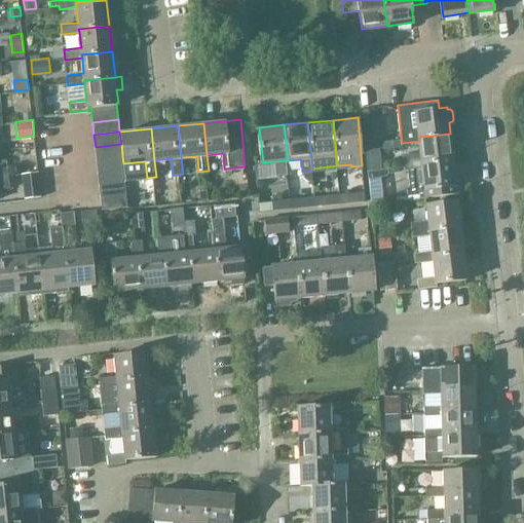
[(410,167),(422,166),(422,162),(453,159),(450,134),(419,137),(419,141),(421,152),(404,154),(406,167),(410,167)]
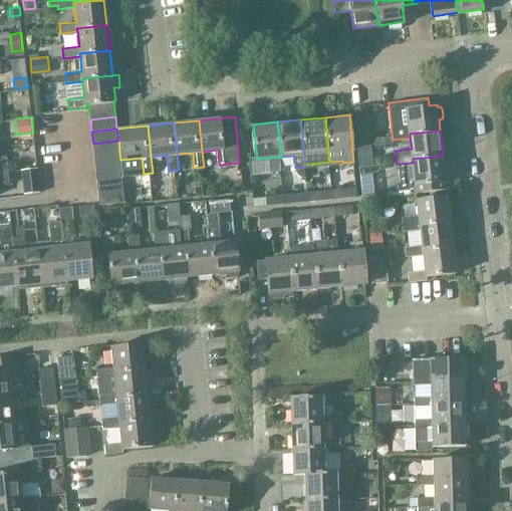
[(372,153),(370,139),(357,140),(359,155),(372,153)]
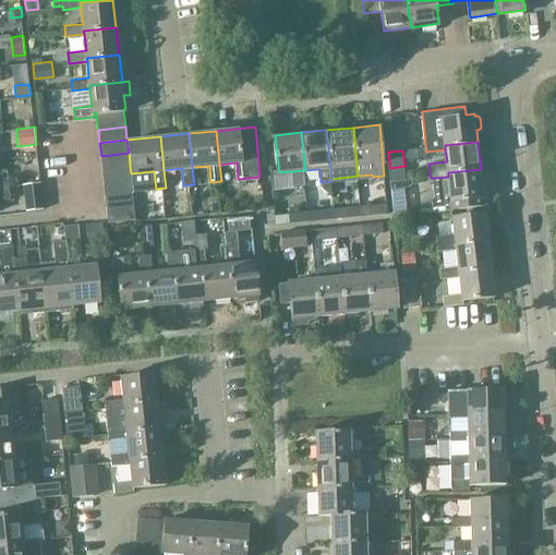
[(130,166),(129,153),(101,156),(103,169),(130,166)]
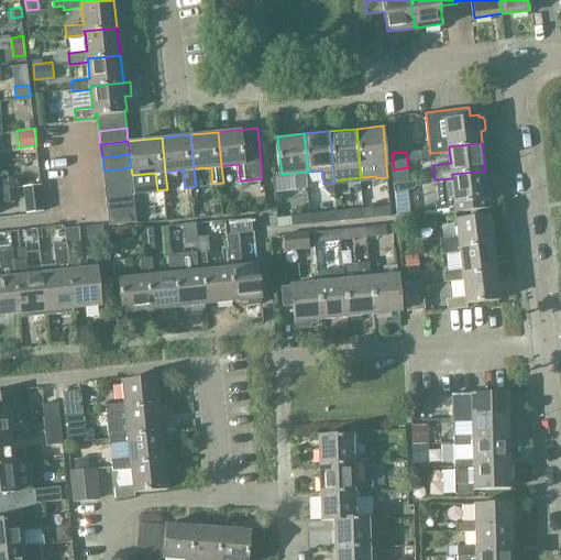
[(132,180),(132,175),(131,167),(103,171),(105,183),(132,180)]
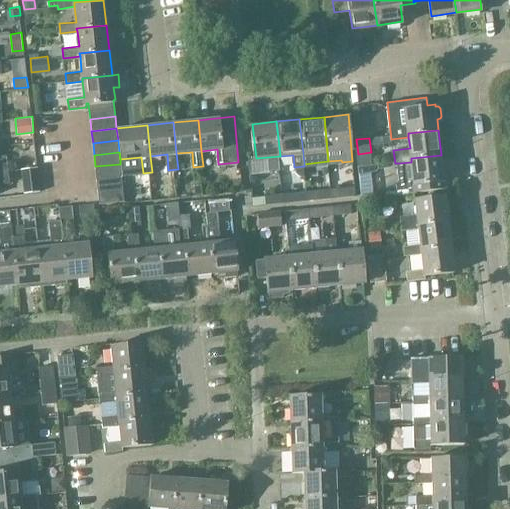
[(441,156),(441,155),(411,158),(411,162),(399,163),(401,179),(397,184),(398,189),(409,188),(409,192),(450,187),(446,156),(441,156)]
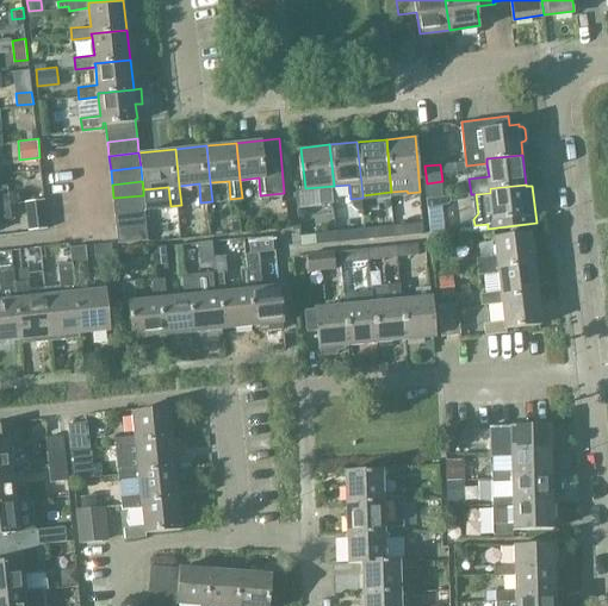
[(0,187),(0,201),(10,200),(8,186),(0,187)]
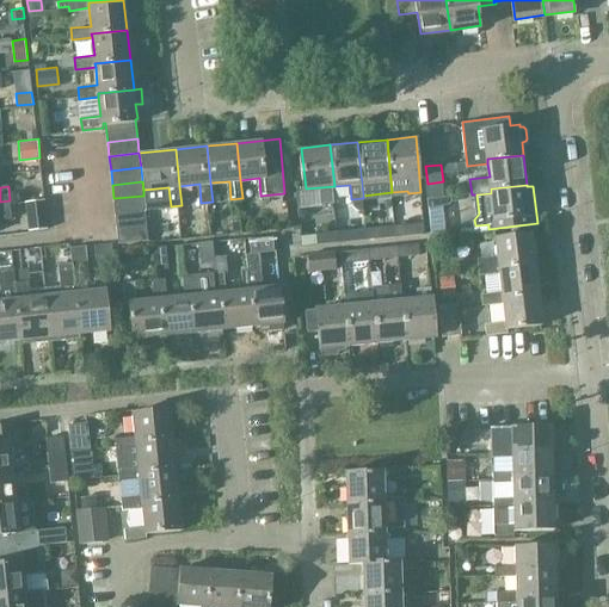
[(145,210),(143,196),(114,198),(116,214),(145,210)]
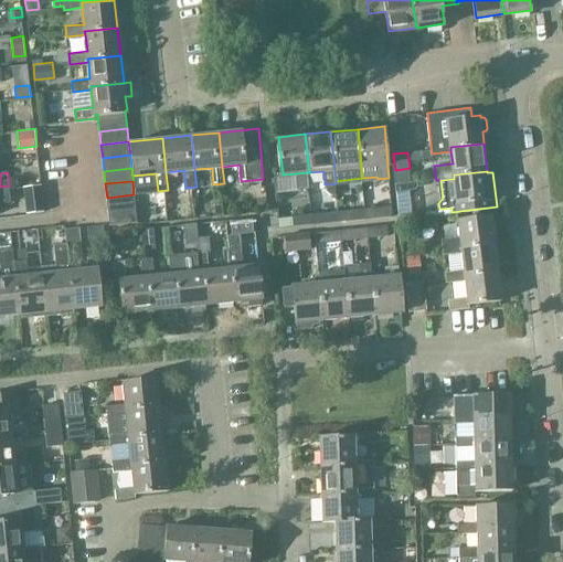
[(41,184),(25,186),(29,211),(44,210),(41,184)]
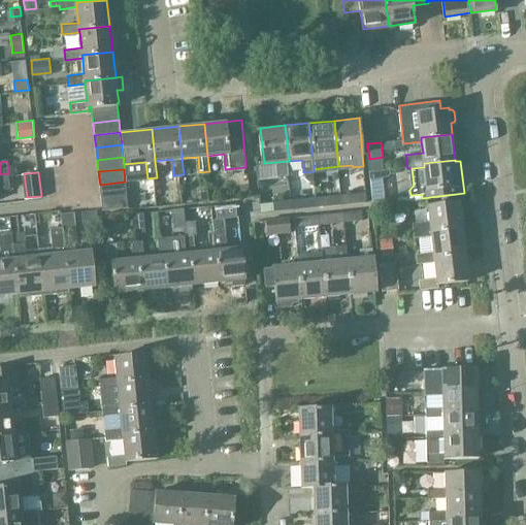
[(0,189),(10,188),(8,173),(0,174),(0,189)]
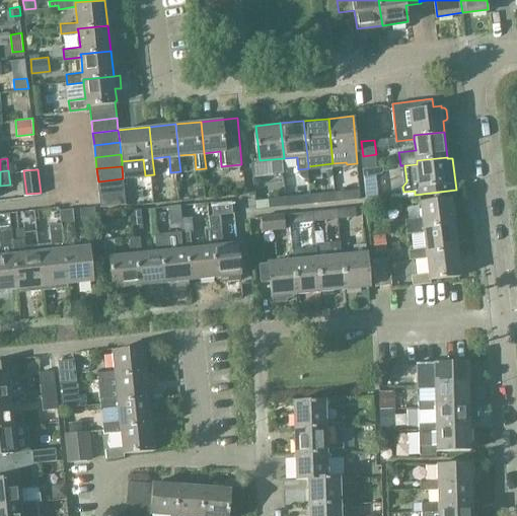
[(311,190),(312,172),(299,172),(298,190),(311,190)]
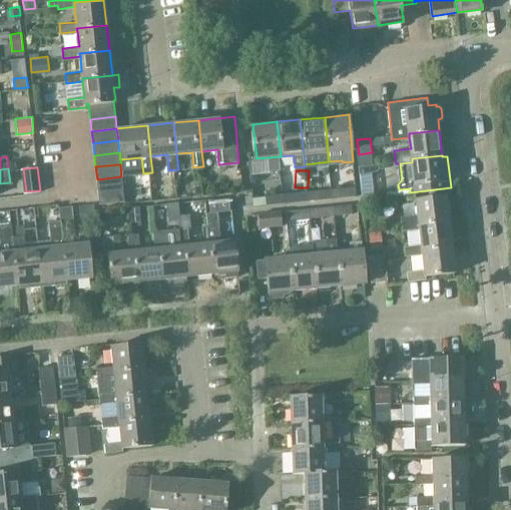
[(123,188),(121,176),(97,179),(98,191),(123,188)]
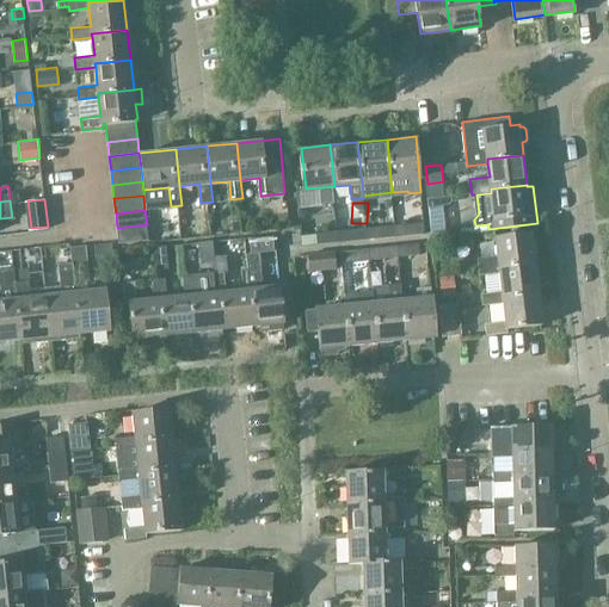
[(404,234),(423,233),(422,222),(403,224),(404,234)]
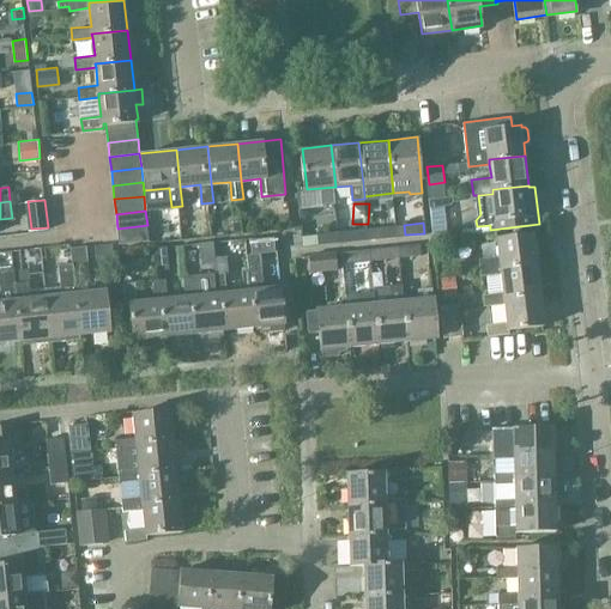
[(149,241),(147,225),(118,229),(119,243),(149,241)]
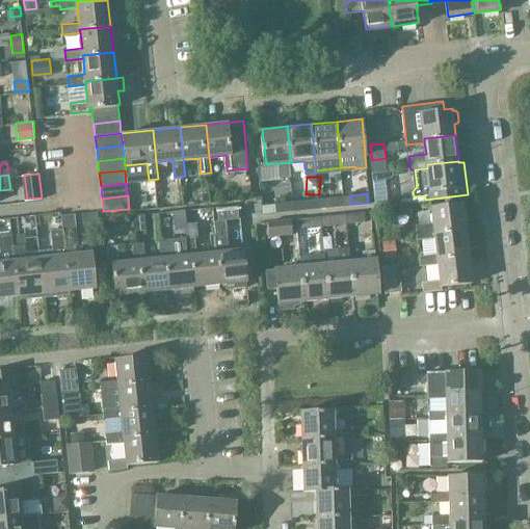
[(326,207),(345,205),(344,195),(325,197),(326,207)]
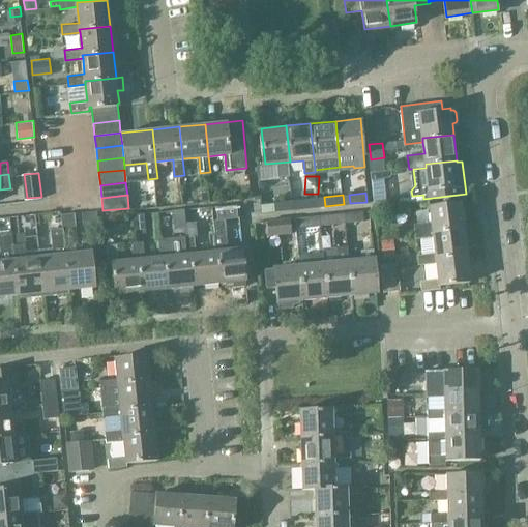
[(300,208),(319,206),(318,197),(299,199),(300,208)]
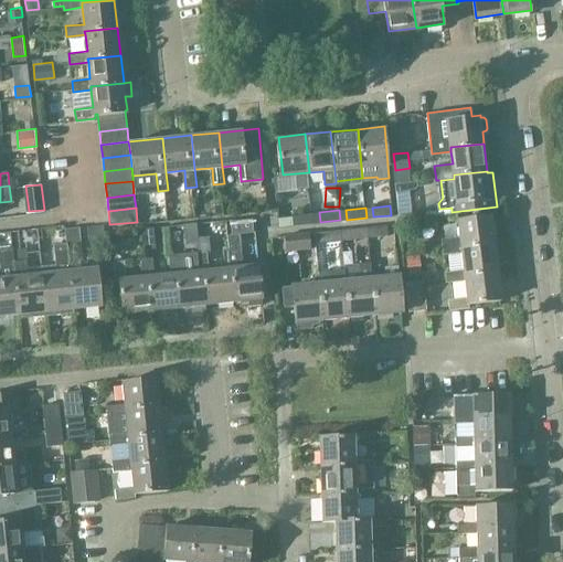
[(312,213),(293,215),(279,216),(280,225),(294,224),(294,225),(314,223),(312,213)]
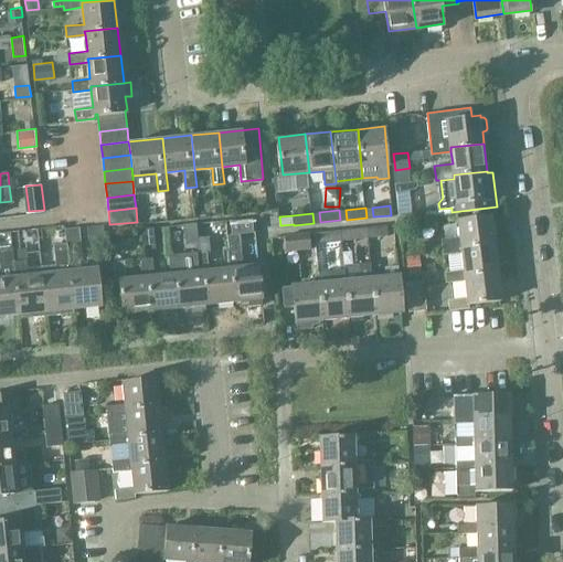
[(443,253),(463,251),(461,246),(496,243),(492,214),(459,219),(460,235),(441,237),(443,253)]
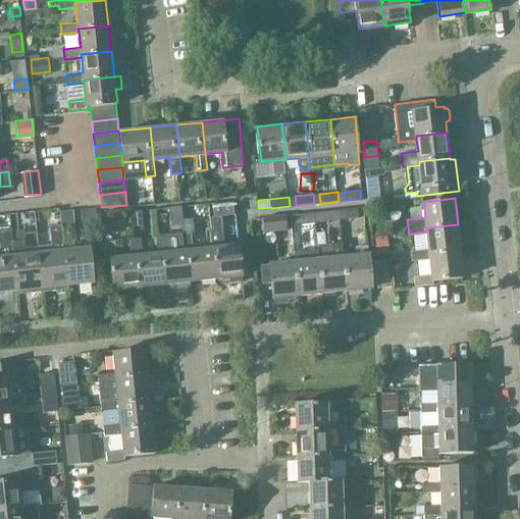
[(376,214),(386,212),(385,203),(375,204),(376,214)]
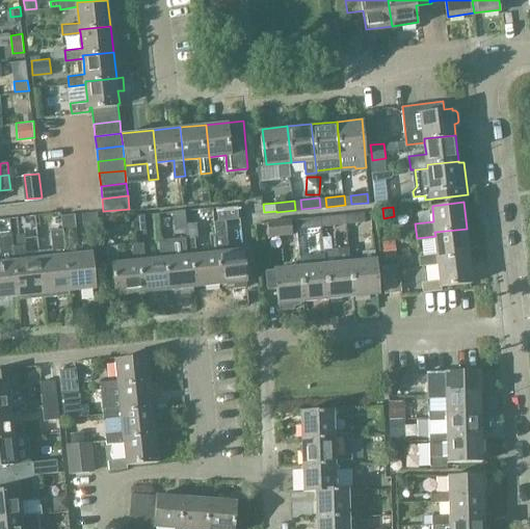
[(366,220),(365,211),(347,213),(348,222),(366,220)]
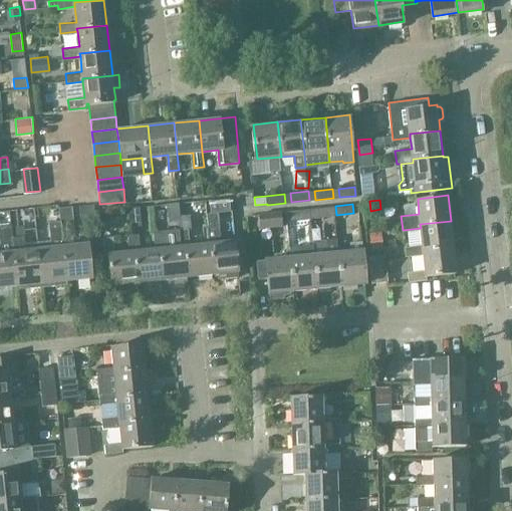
[(72,205),(60,206),(62,221),(63,232),(74,231),(72,205)]
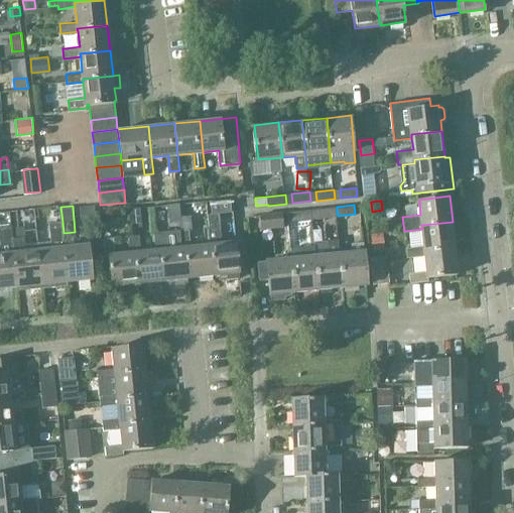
[(331,216),(330,207),(312,209),(313,218),(331,216)]
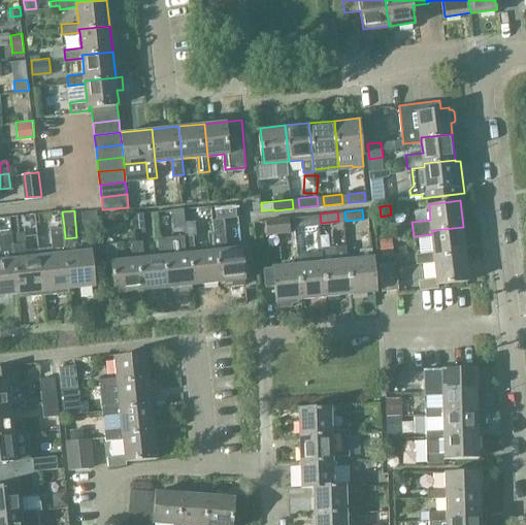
[(314,224),(313,215),(294,216),(295,225),(314,224)]
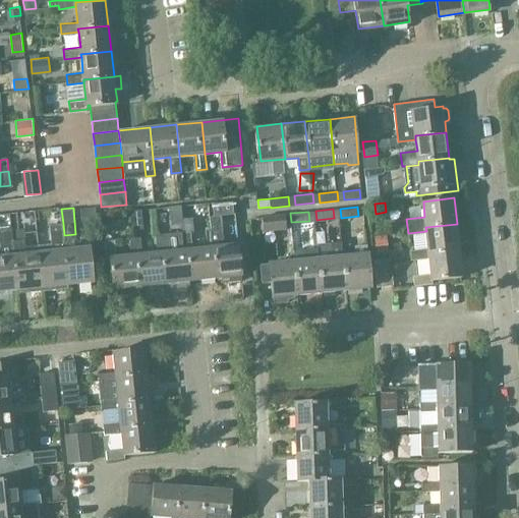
[(287,228),(286,214),(263,216),(265,231),(287,228)]
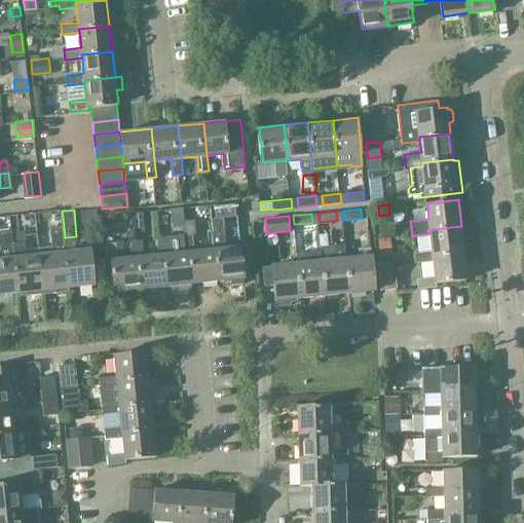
[(51,246),(39,247),(40,254),(44,289),(44,293),(70,290),(69,286),(66,252),(65,237),(64,226),(49,227),(51,246)]
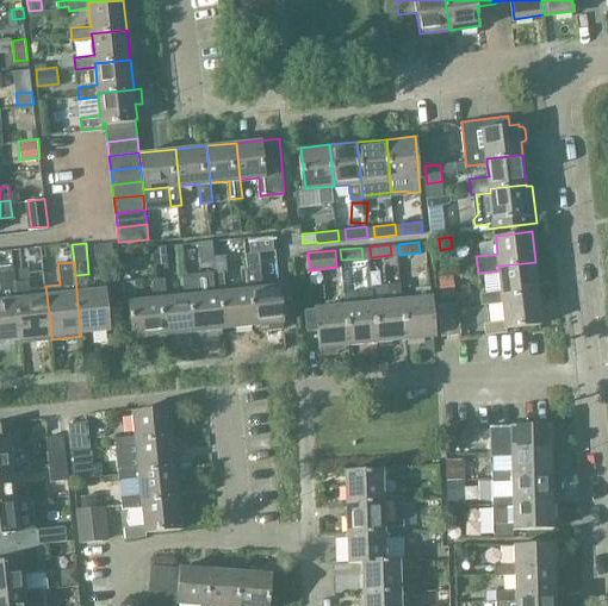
[(539,292),(535,262),(498,266),(500,270),(502,289),(482,292),(483,303),(503,300),(503,297),(539,292)]
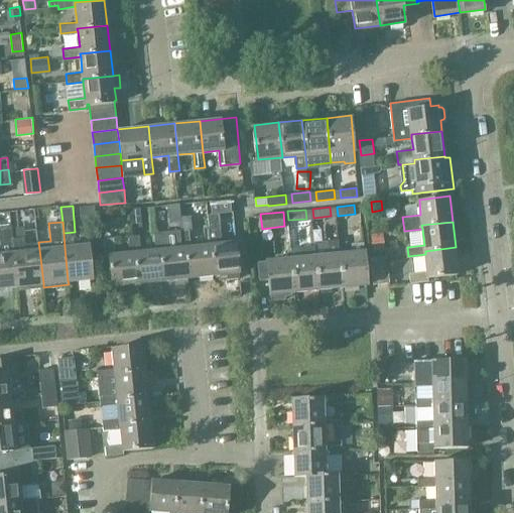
[(14,252),(18,285),(19,289),(43,287),(43,283),(39,249),(38,242),(37,228),(24,229),(24,226),(12,227),(14,252)]
